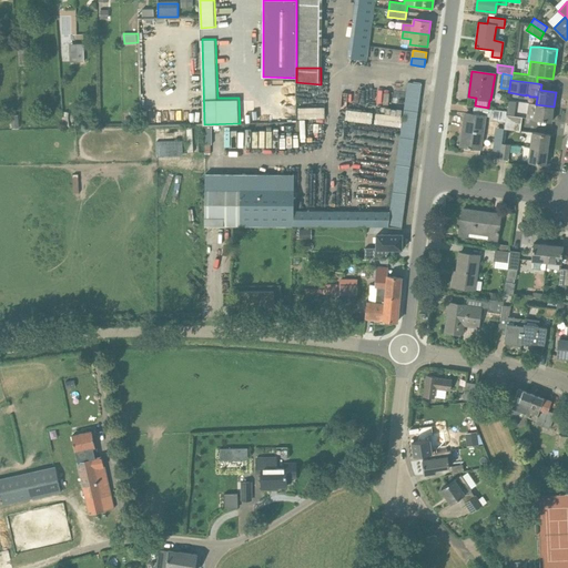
[(551,122),(554,107),(536,104),(528,103),(526,118),(551,122)]
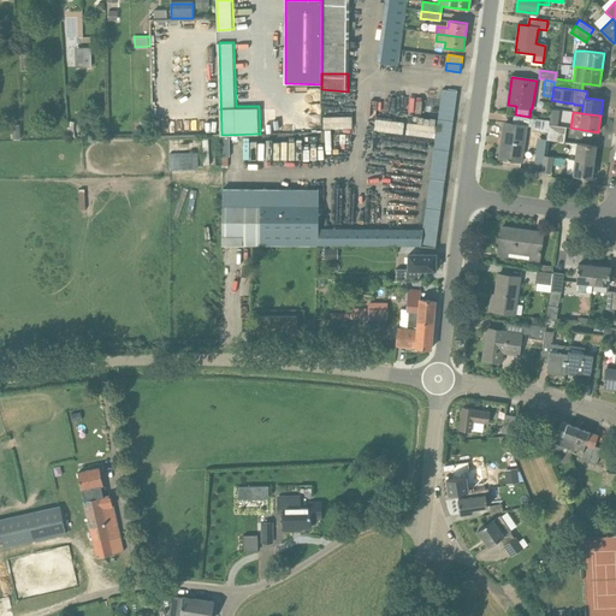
[(325,116),(325,128),(354,128),(354,116),(325,116)]
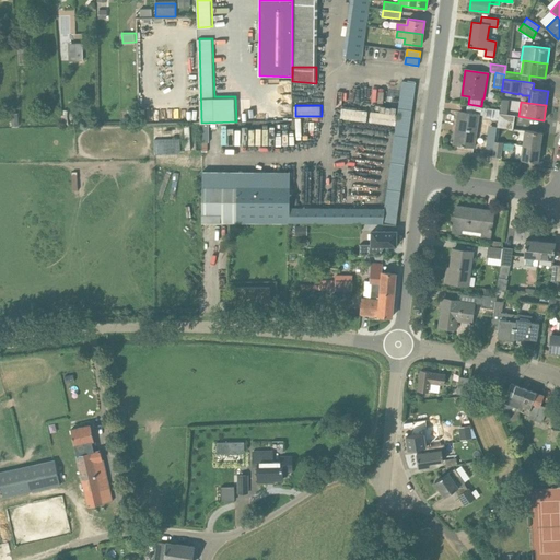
[(366,121),(369,112),(343,106),(341,117),(366,121)]
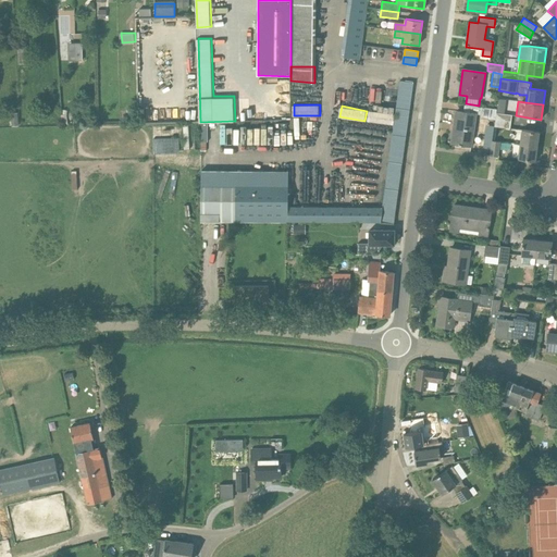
[(495,118),(496,113),(496,110),(479,107),(465,106),(463,112),(457,111),(452,144),(459,145),(459,146),(471,147),(475,114),(478,114),(495,118)]
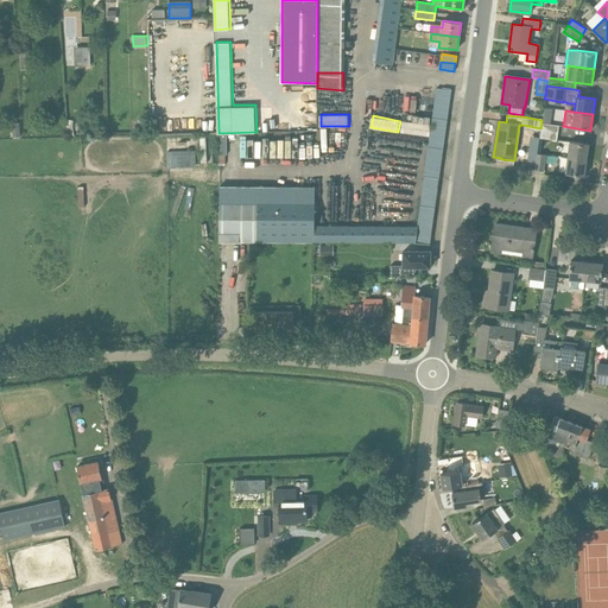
[(558,126),(542,124),(540,128),(540,131),(558,133),(558,126)]
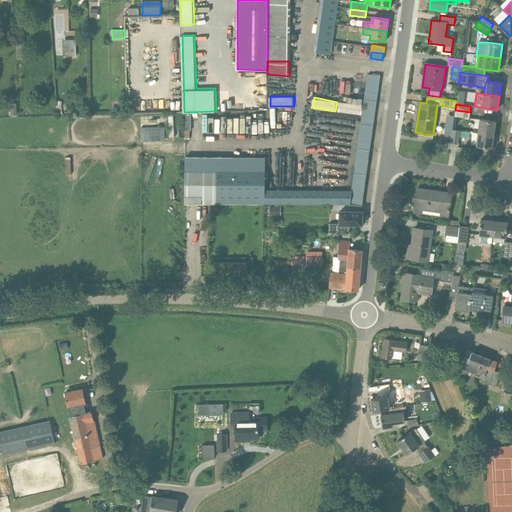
[(455,110),(454,117),(469,118),(470,112),(455,110)]
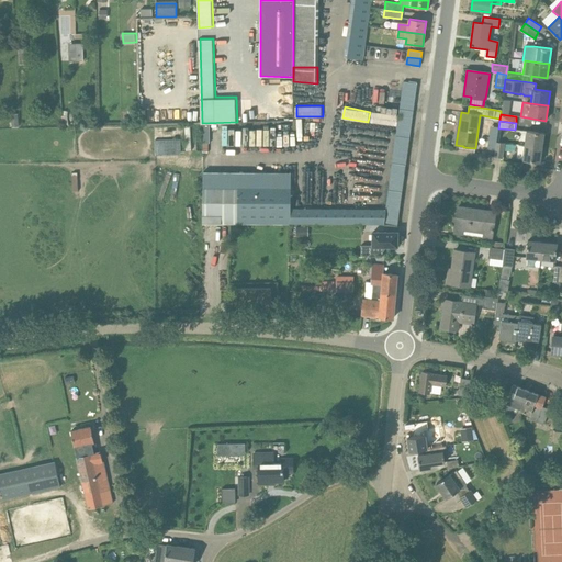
[(527,131),(525,146),(542,148),(543,134),(527,131)]
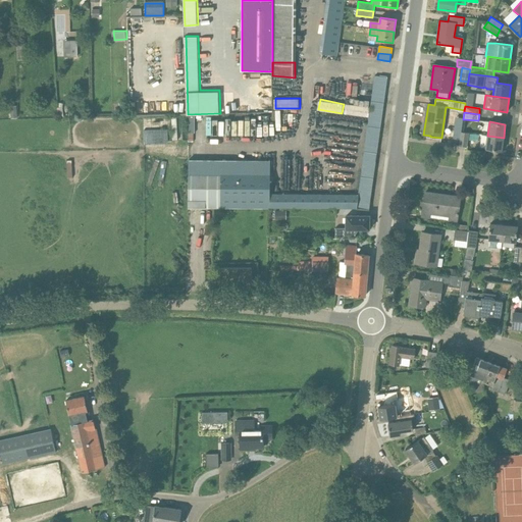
[(144,144),(168,143),(167,129),(144,131),(144,144)]
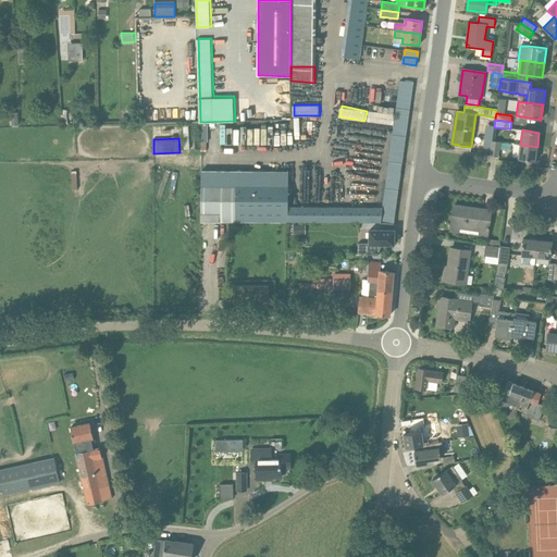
[(483,148),(491,149),(492,140),(484,139),(483,148)]
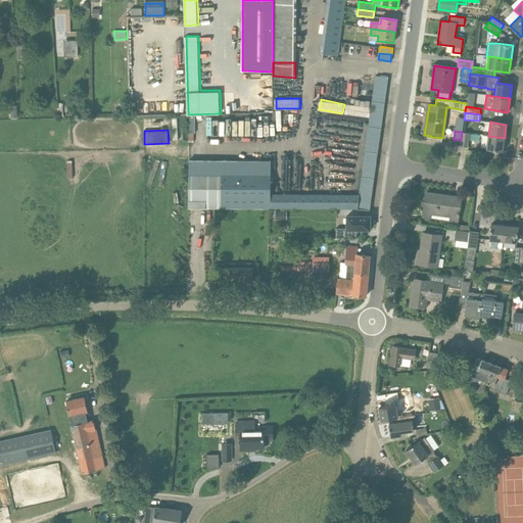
[(462,134),(461,140),(461,145),(468,146),(469,135),(462,134)]
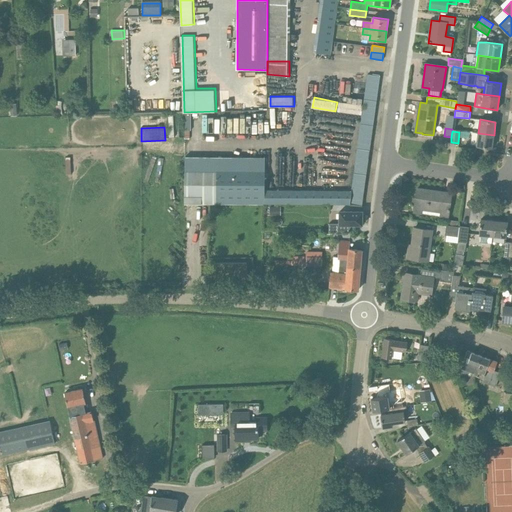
[(494,135),(478,133),(476,146),(492,148),(494,135)]
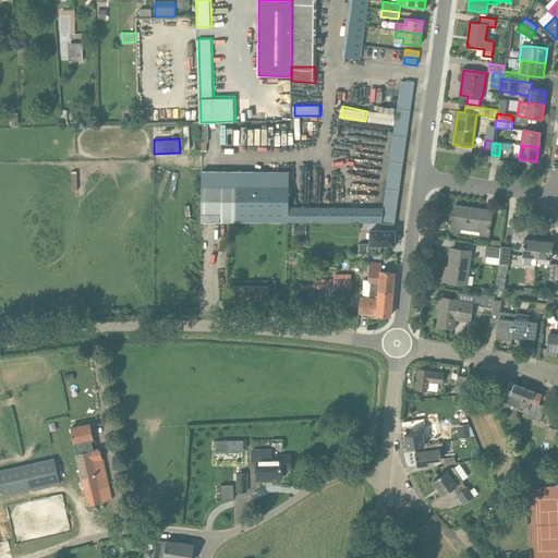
[(201,222),(289,222),(289,207),(289,187),(201,187),(201,222)]
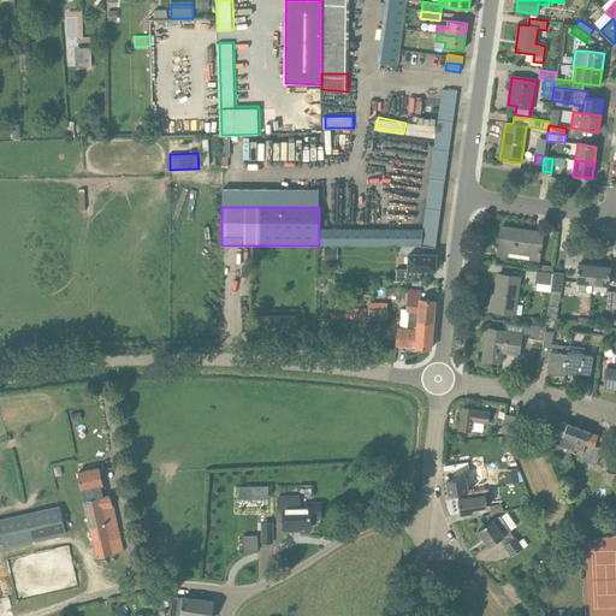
[(539,261),(543,232),(502,226),(498,255),(508,256),(539,261)]
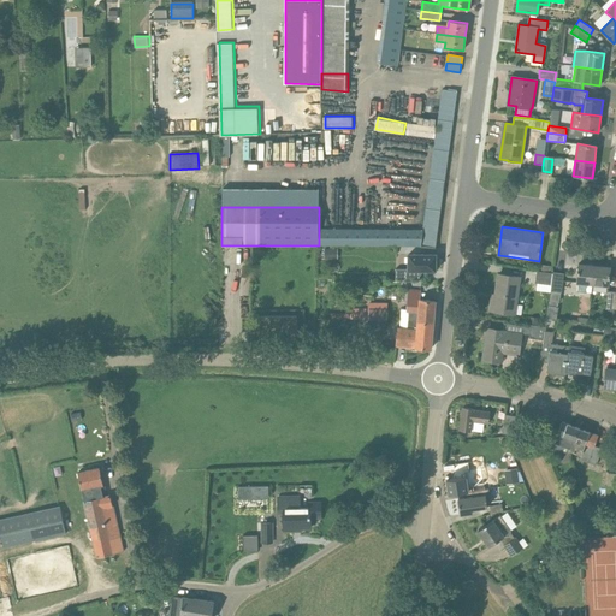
[(421,247),(421,246),(421,238),(422,231),(422,230),(319,229),(319,246),(332,246),(337,246),(421,247)]
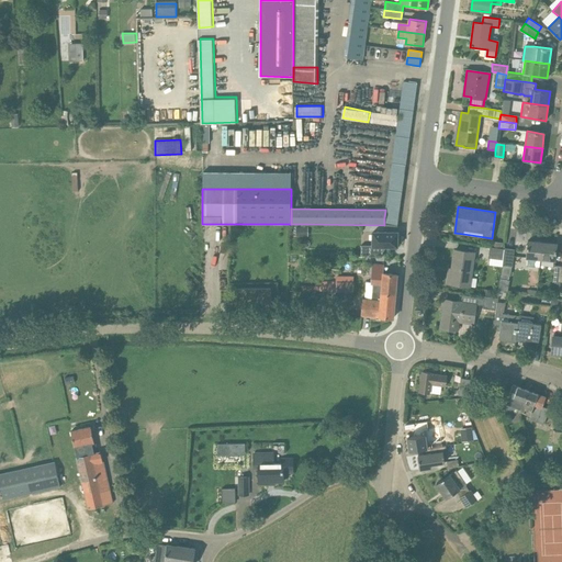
[(296,237),(308,237),(308,227),(296,227),(296,237)]
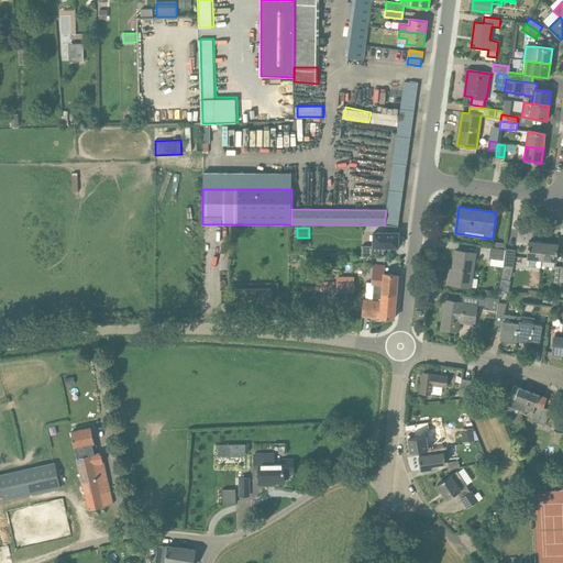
[(383,246),(398,246),(398,244),(399,244),(399,235),(398,235),(398,233),(374,233),(374,246),(362,246),(362,255),(383,255),(383,246)]
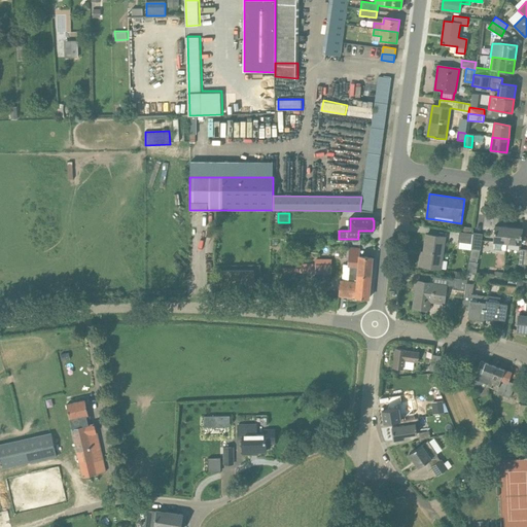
[(493,242),(506,244),(508,227),(495,225),(493,242)]
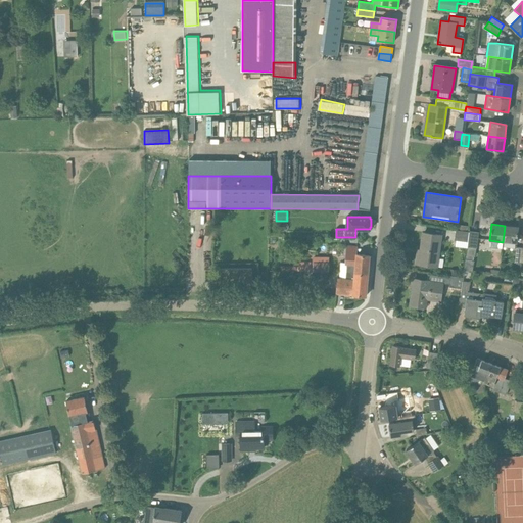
[(505,226),(503,242),(517,243),(518,227),(505,226)]
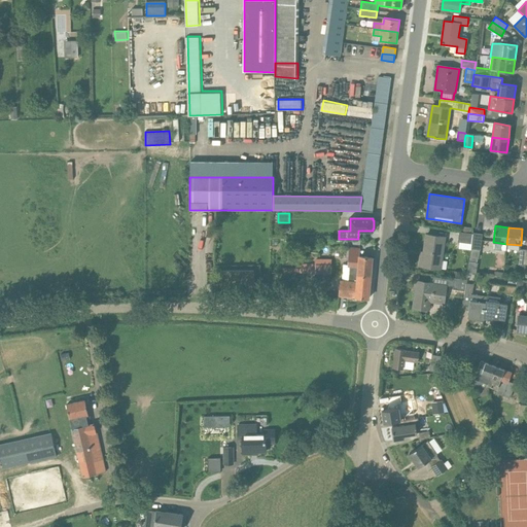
[(470,234),(462,233),(459,232),(458,242),(471,244),(472,234),(470,234)]
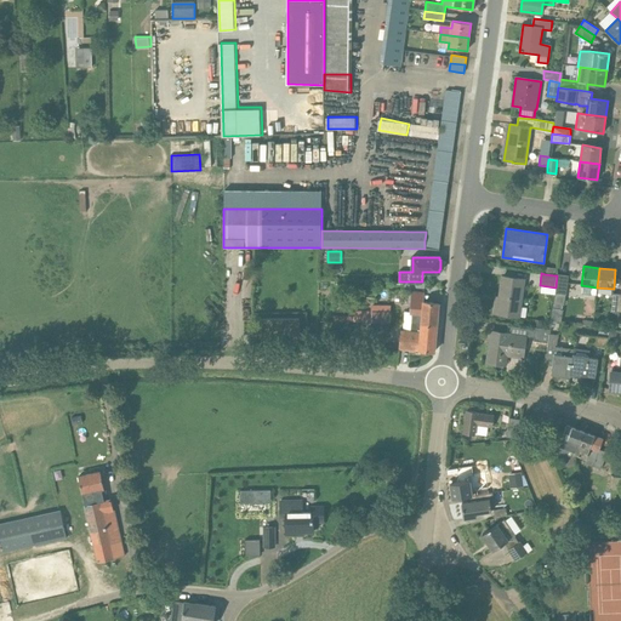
[(557,275),(556,288),(556,294),(567,295),(569,278),(557,275)]
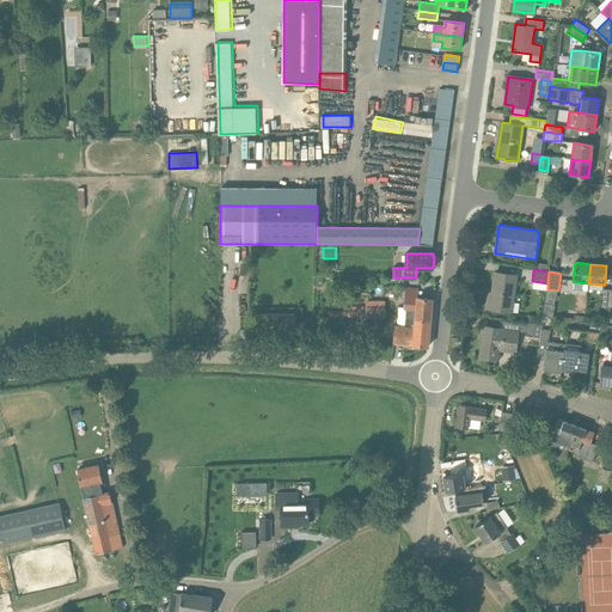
[(512,312),(516,275),(495,273),(493,298),(488,298),(487,308),(512,312)]
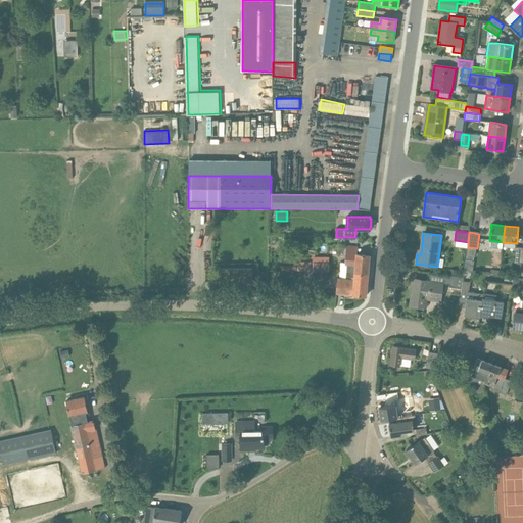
[(468,247),(467,255),(476,256),(477,248),(468,247)]
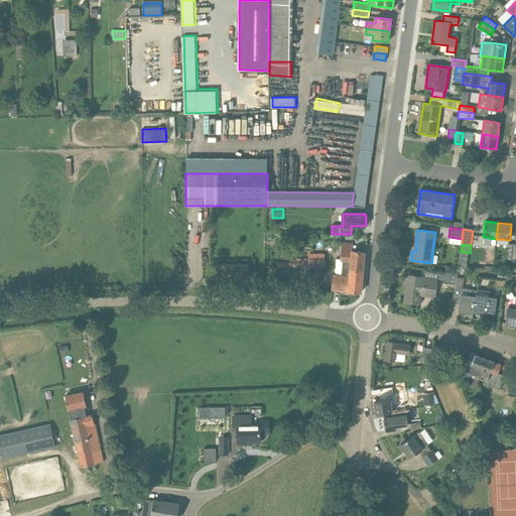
[(363,270),(365,252),(352,251),(351,257),(342,257),(342,260),(336,259),(336,267),(342,268),(351,269),(363,270)]
